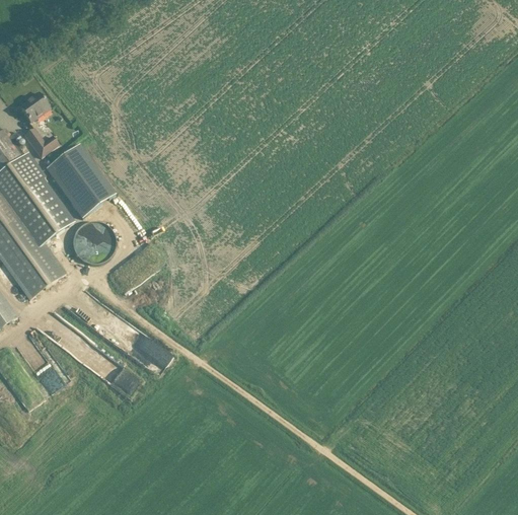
[(29,99),(20,106),(30,121),(50,107),(39,91),(38,92),(37,90),(30,95),(31,96),(29,98),(29,99)]
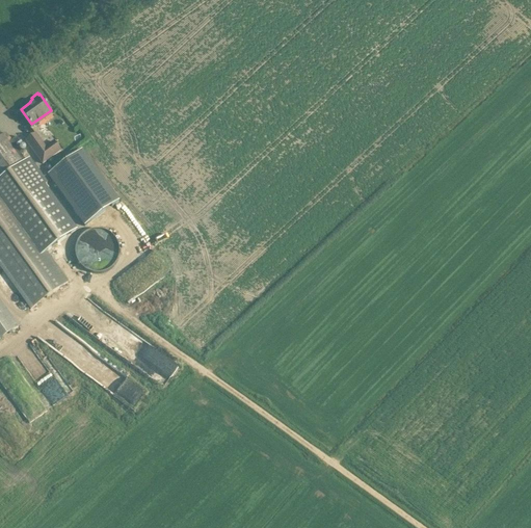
[(25,157),(10,137),(4,129),(0,131),(0,265),(30,307),(68,279),(45,247),(76,225),(46,182),(48,180),(29,154),(25,157)]
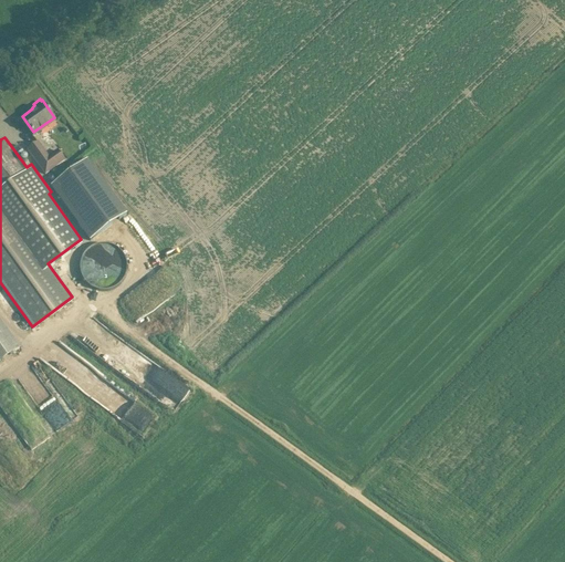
[(56,146),(48,152),(38,137),(25,146),(44,172),(64,156),(56,146)]
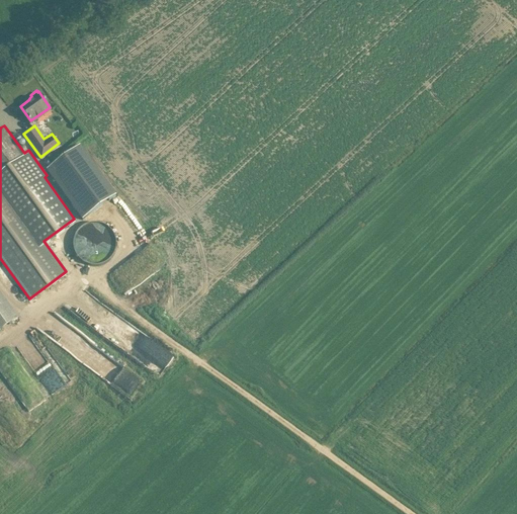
[(80,142),(46,166),(82,216),(115,191),(80,142)]
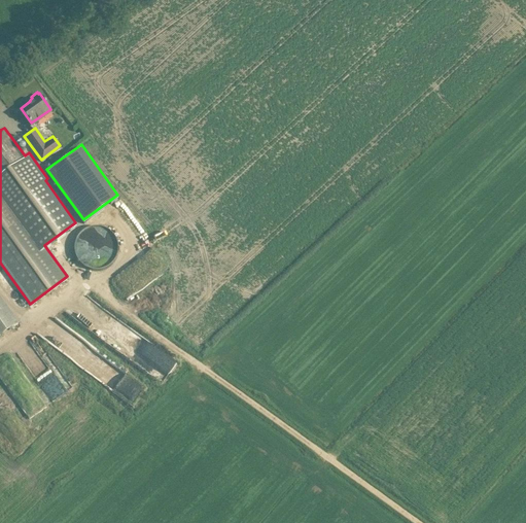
[(106,265),(111,262),(114,256),(116,251),(117,245),(116,239),(114,234),(110,229),(105,225),(100,223),(94,223),(88,224),(82,228),(78,232),(75,237),(73,243),(73,249),(75,254),(78,259),(82,264),(89,267),(94,268),(100,267),(106,265)]
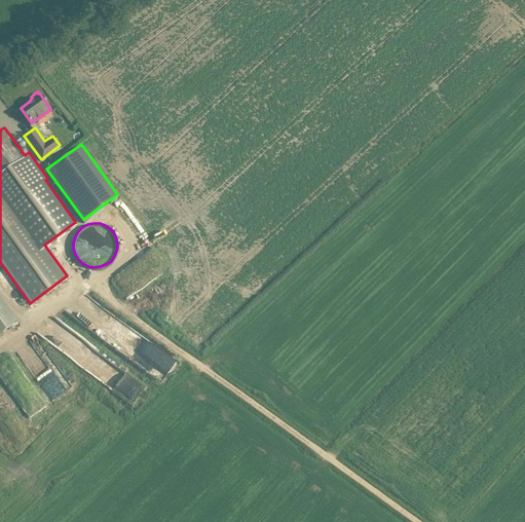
[(158,282),(162,287),(183,273),(179,268),(158,282)]
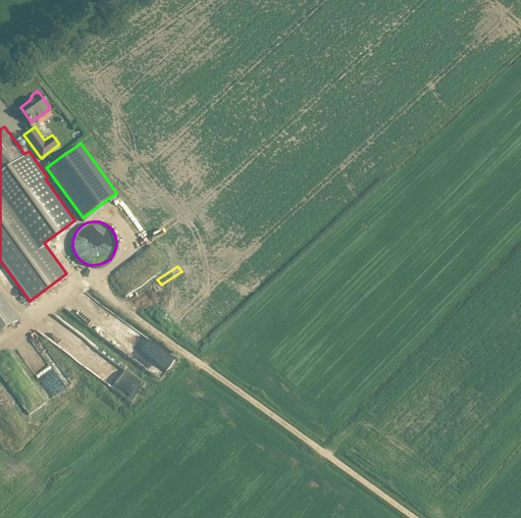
[(0,327),(18,317),(0,294),(0,327)]
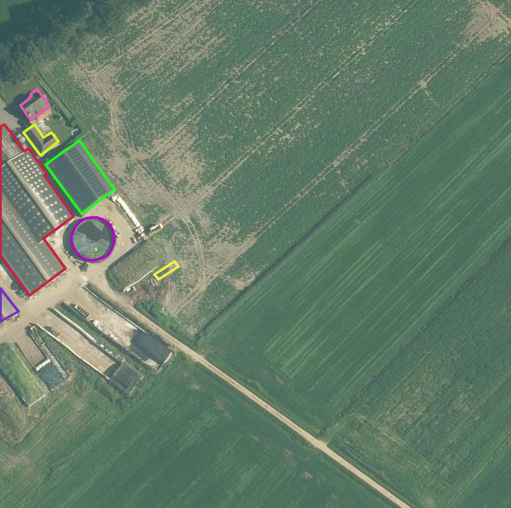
[(0,362),(15,353),(12,349),(0,355),(0,362)]
